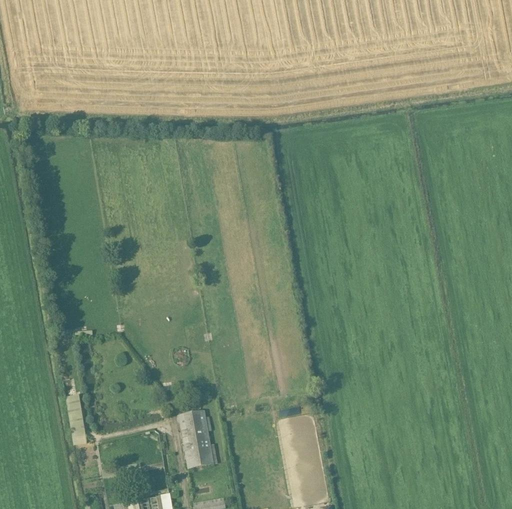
[(86,442),(85,433),(78,394),(65,396),(72,444),(86,442)]
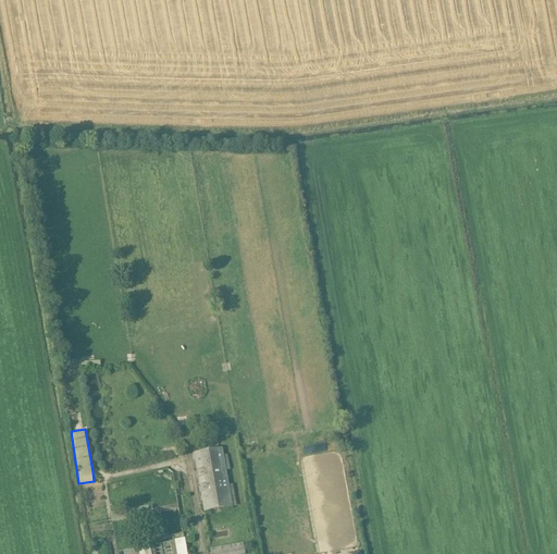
[(232,481),(227,482),(225,468),(230,468),(226,452),(223,453),(221,445),(194,451),(203,509),(232,504),(236,503),(232,481)]
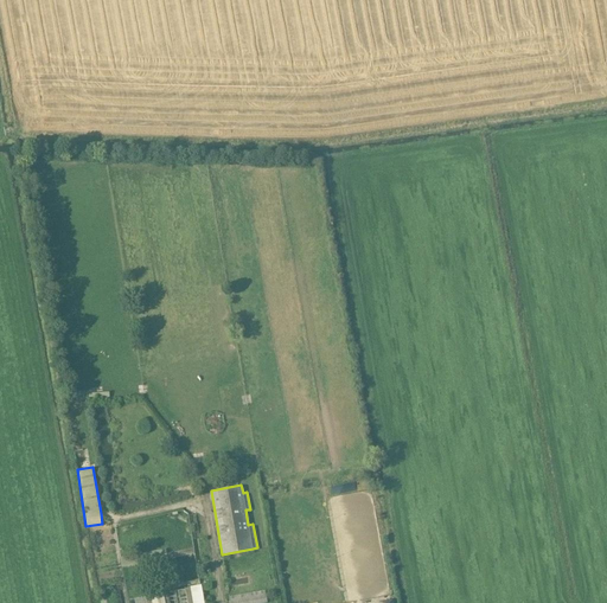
[(166,546),(120,556),(121,565),(195,552),(193,546),(166,551),(166,546)]
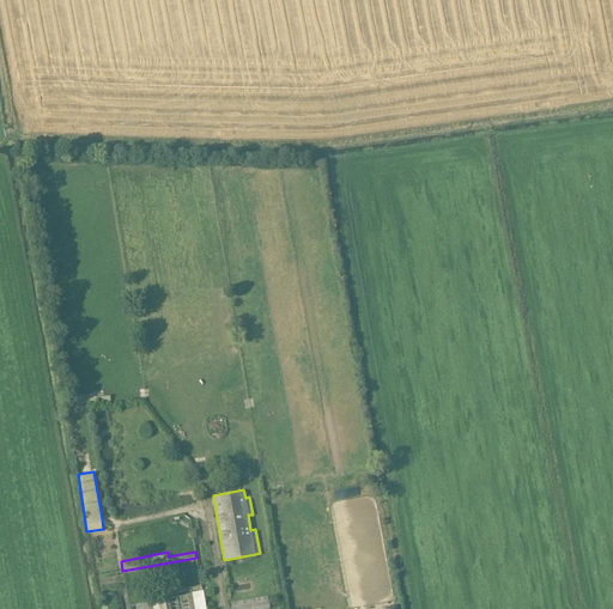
[(205,608),(202,590),(187,592),(189,608),(171,608),(169,595),(146,600),(147,608),(205,608)]
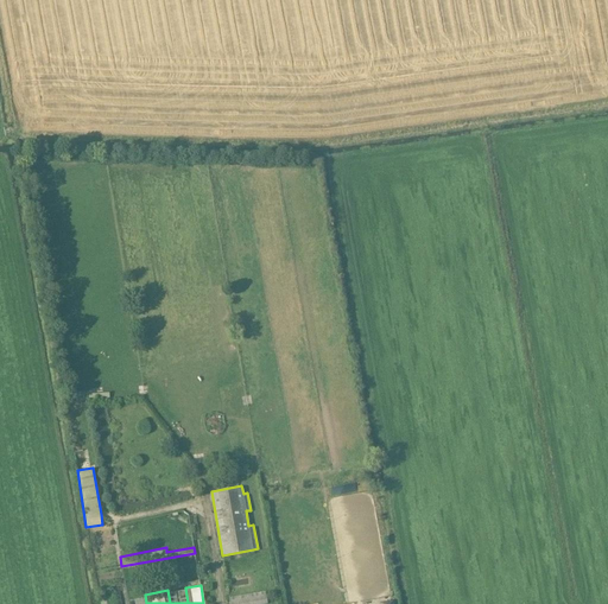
[(265,590),(229,596),(230,603),(257,603),(267,603),(265,590)]
